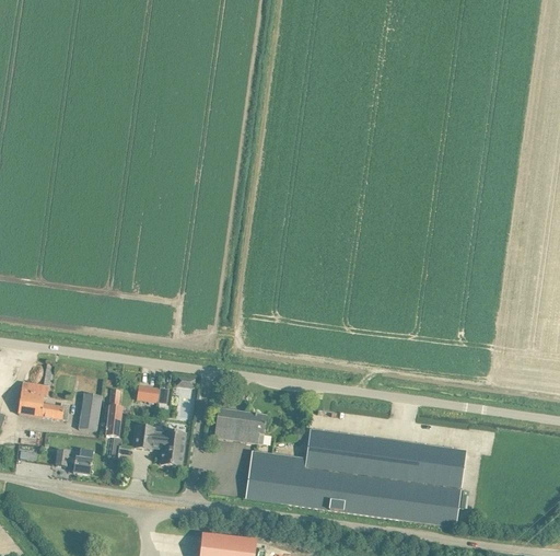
[(47,361),(44,382),(49,383),(53,362),(47,361)]
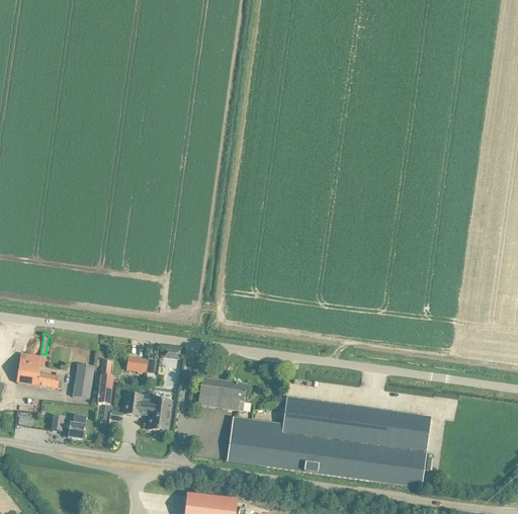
[(164,347),(164,354),(179,356),(179,348),(164,347)]
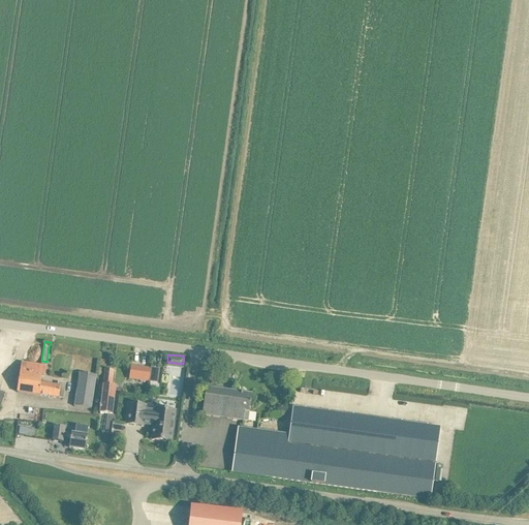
[(44,373),(47,363),(21,359),(17,389),(58,395),(59,395),(63,395),(65,380),(58,378),(57,382),(40,380),(41,373),(44,373)]
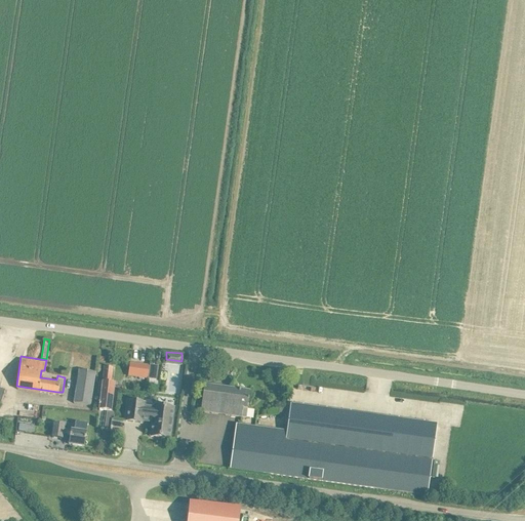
[(137,361),(135,373),(148,374),(150,362),(137,361)]
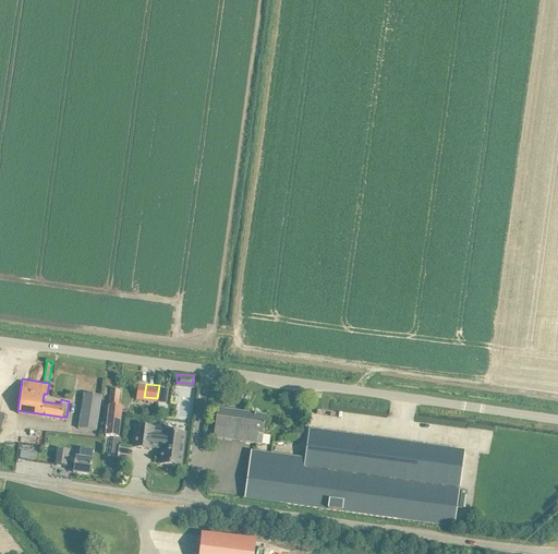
[(159,385),(157,399),(166,400),(168,386),(159,385)]
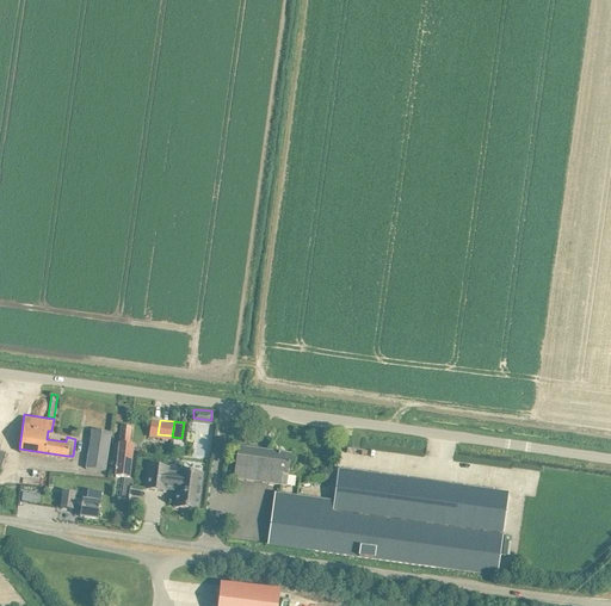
[(133,443),(129,443),(129,441),(131,424),(122,422),(119,441),(118,441),(117,453),(118,453),(117,465),(116,464),(115,468),(116,468),(116,474),(129,475),(131,456),(133,447),(133,443)]
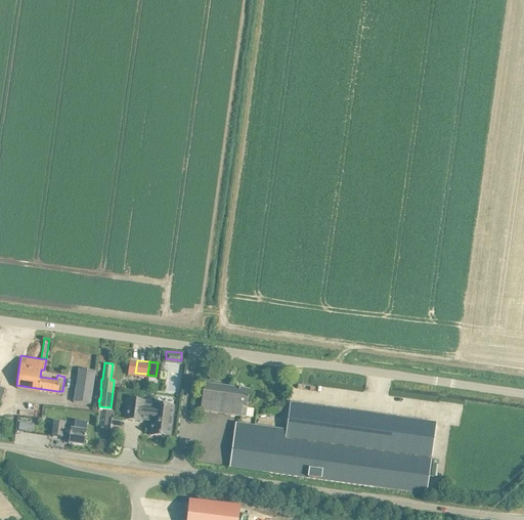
[(90,401),(95,369),(79,366),(74,399),(90,401)]
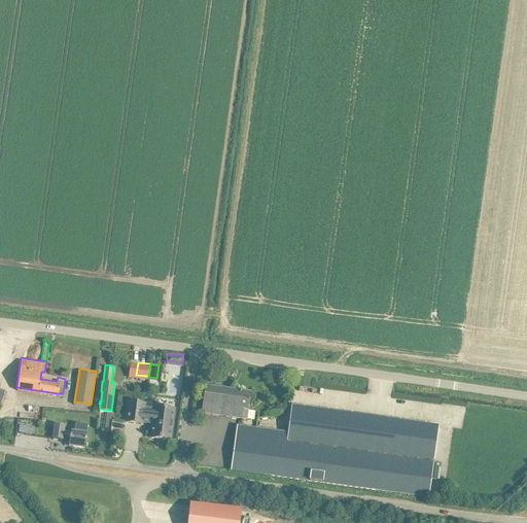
[(205,383),(201,411),(242,416),(247,417),(248,408),(250,389),(205,383)]
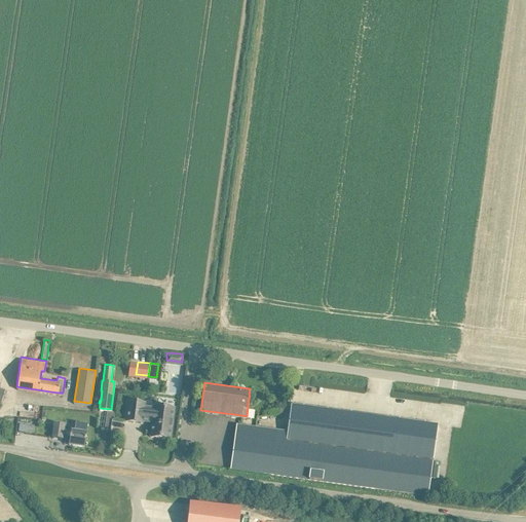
[(128,399),(125,418),(142,420),(142,416),(152,418),(150,434),(170,437),(174,406),(154,404),(154,408),(144,407),(145,401),(128,399)]
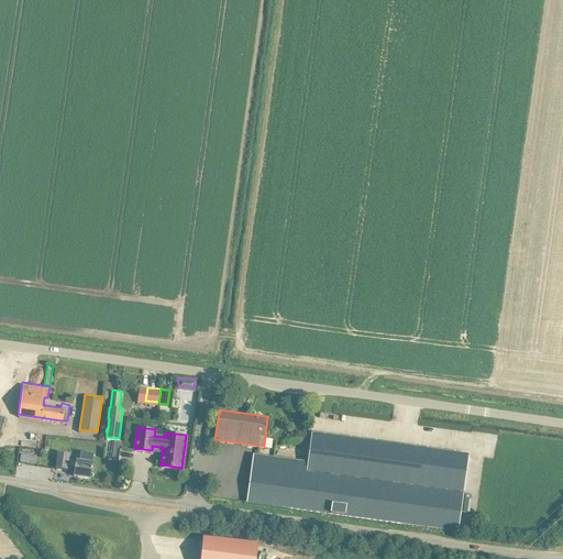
[(457,528),(468,452),(311,430),(308,460),(253,452),(246,499),(457,528)]
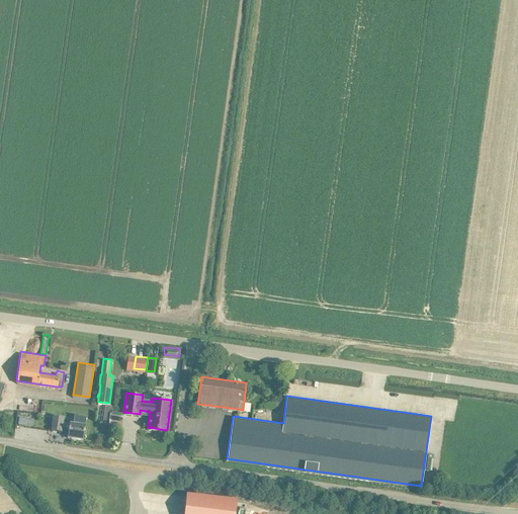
[(258,407),(261,402),(256,398),(252,404),(258,407)]
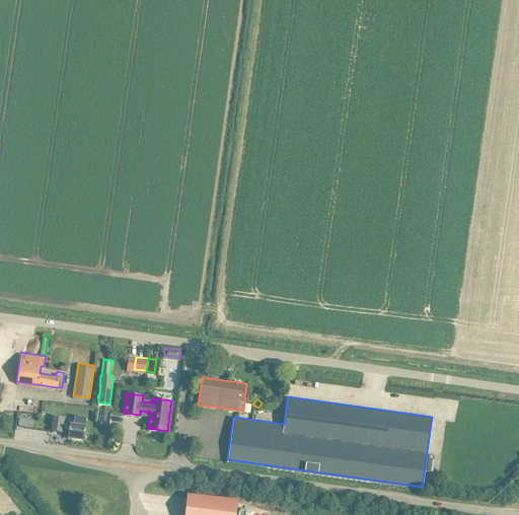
[(70,423),(63,422),(64,418),(53,417),(52,429),(62,430),(62,427),(69,428),(68,436),(83,438),(85,424),(70,422),(70,423)]
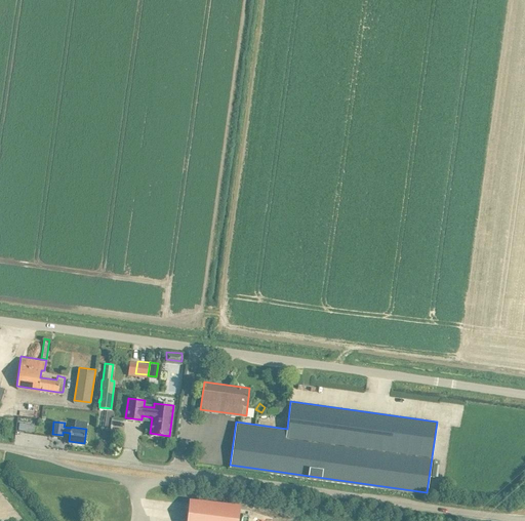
[(238,520),(240,506),(189,499),(187,520),(238,520)]
